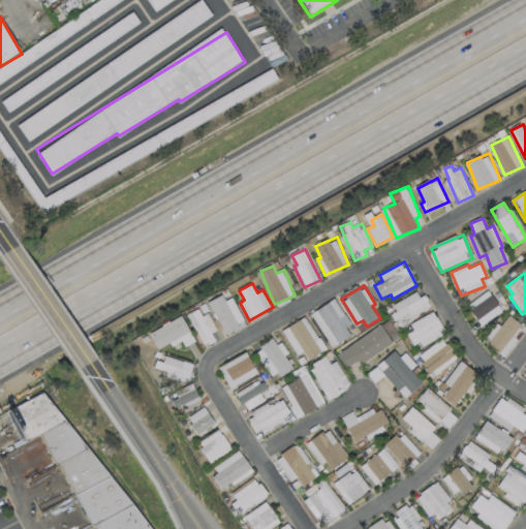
[(392,306),(398,319),(408,314),(410,317),(430,307),(421,290),(392,306)]
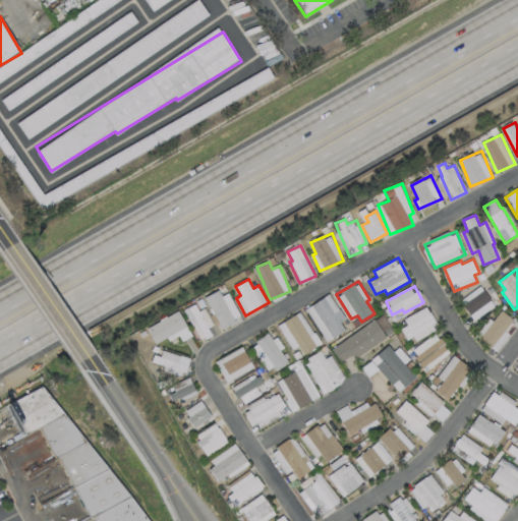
[(461,300),(474,321),(496,306),(481,286),(461,300)]
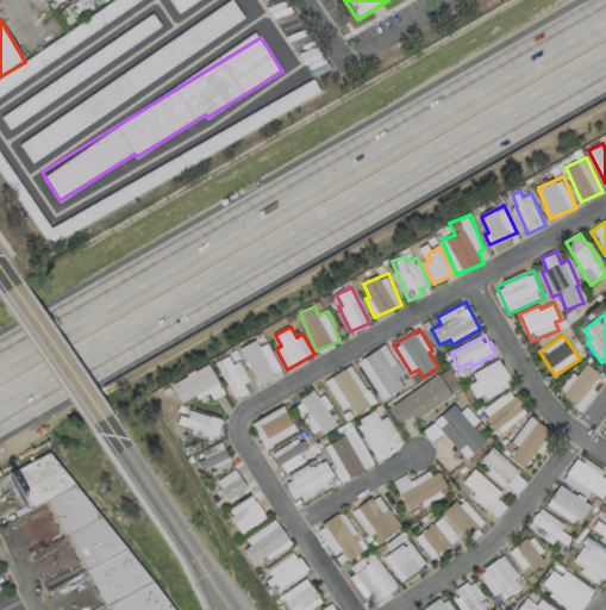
[(260,347),(257,340),(243,347),(258,384),(282,373),(269,343),(260,347)]
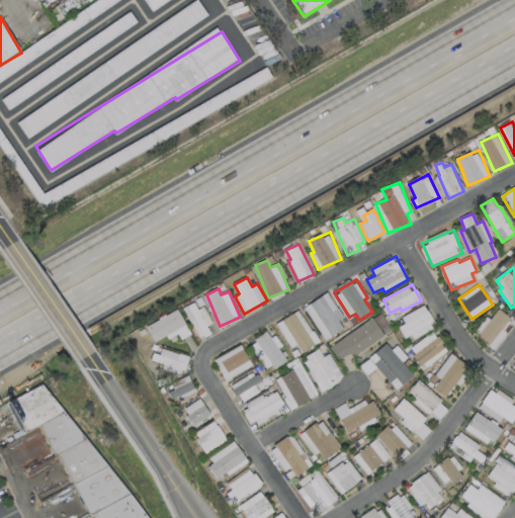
[(340,320),(345,317),(329,292),(305,307),(326,340),(345,328),(340,320)]
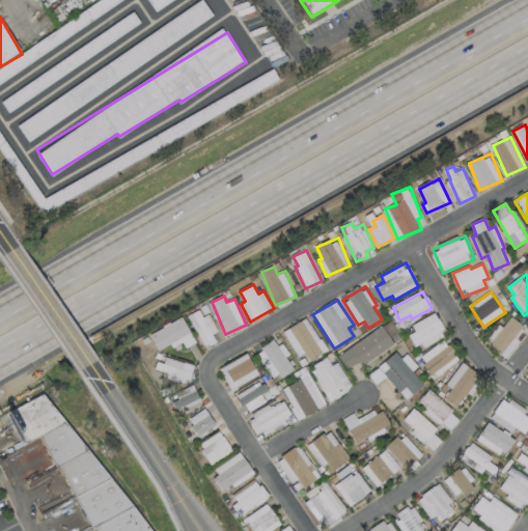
[(214,334),(219,331),(211,314),(204,317),(200,309),(193,313),(200,327),(196,329),(205,346),(217,341),(214,334)]
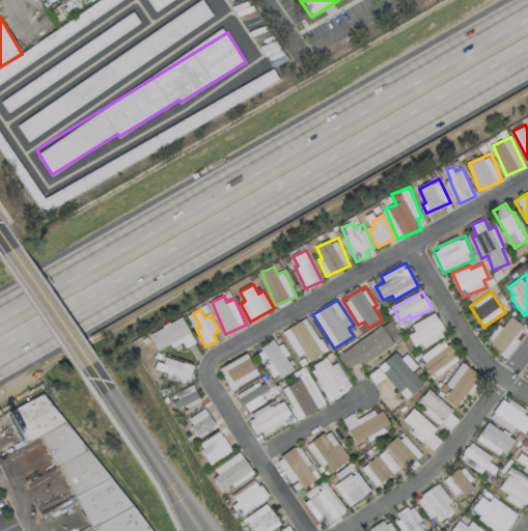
[(413,324),(416,332),(411,335),(417,348),(447,335),(437,313),(413,324)]
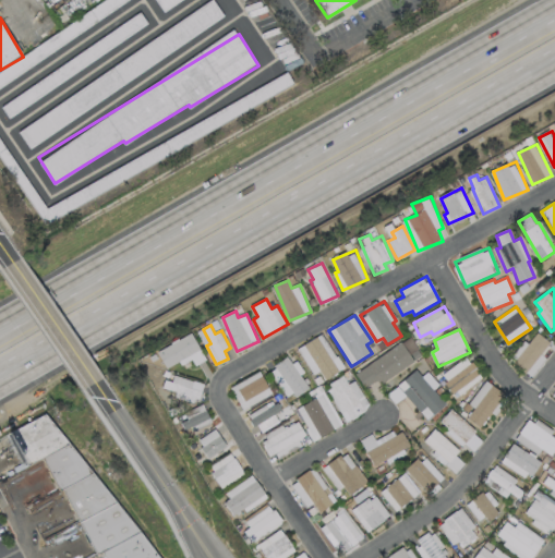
[(158,351),(167,368),(181,361),(183,364),(193,360),(196,365),(207,360),(193,332),(158,351)]
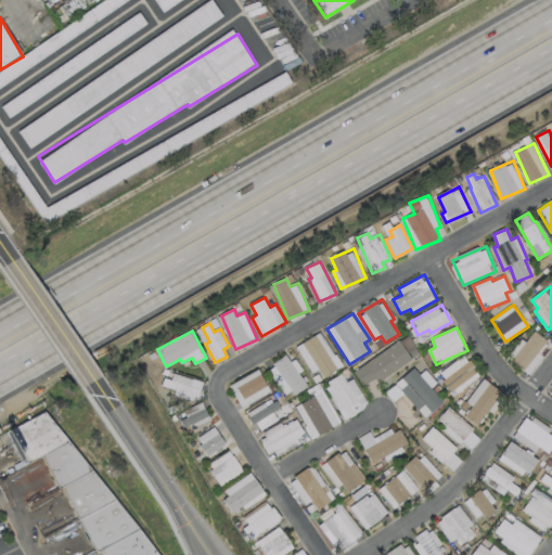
[(529,338),(525,335),(508,358),(529,375),(551,348),(551,344),(535,331),(529,338)]
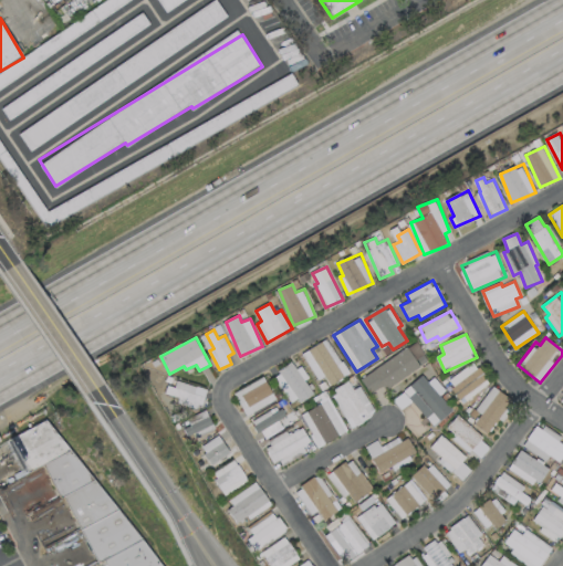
[(319,380),(325,376),(331,386),(350,374),(329,338),(303,354),(319,380)]
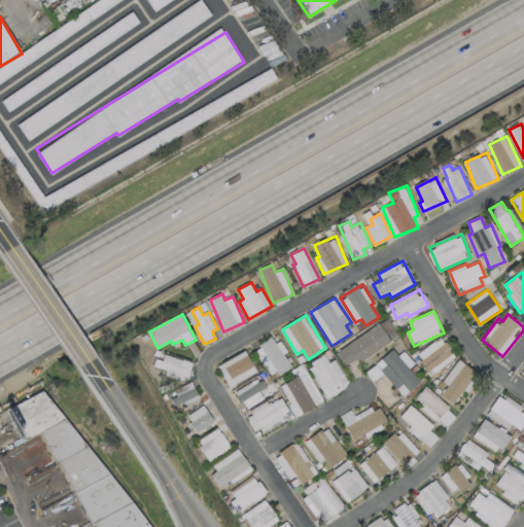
[(336,352),(346,366),(357,359),(359,362),(400,337),(388,319),(336,352)]
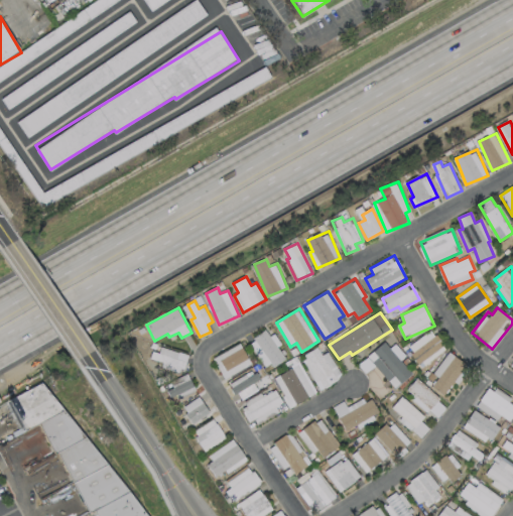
[(249,343),(268,370),(285,358),(278,347),(280,346),(269,329),(249,343)]
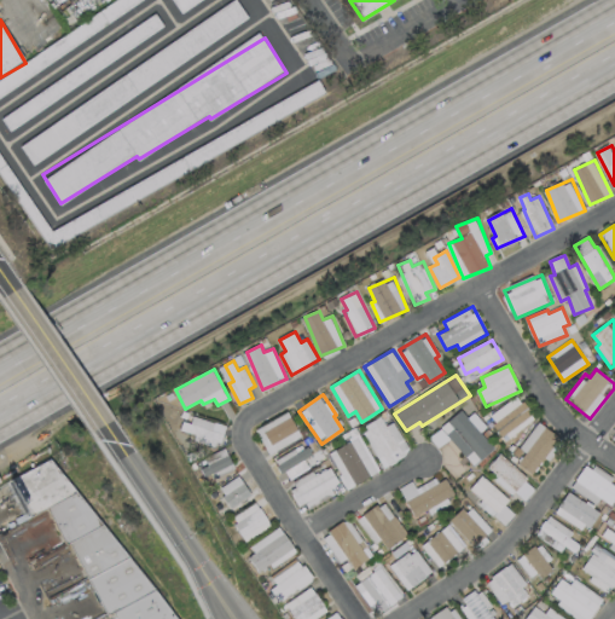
[(505,439),(535,421),(522,395),(489,415),(505,439)]
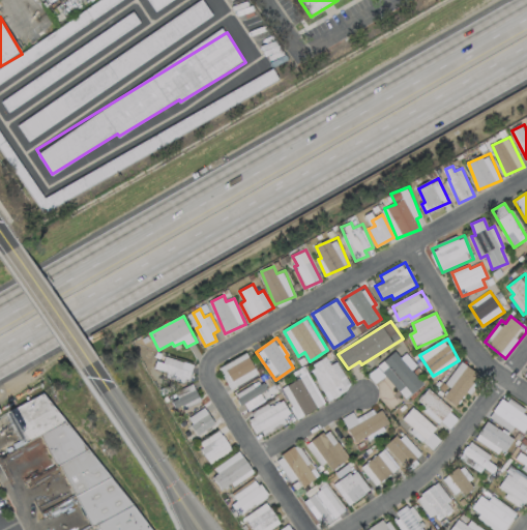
[(260,374),(247,352),(220,367),(232,389),(260,374)]
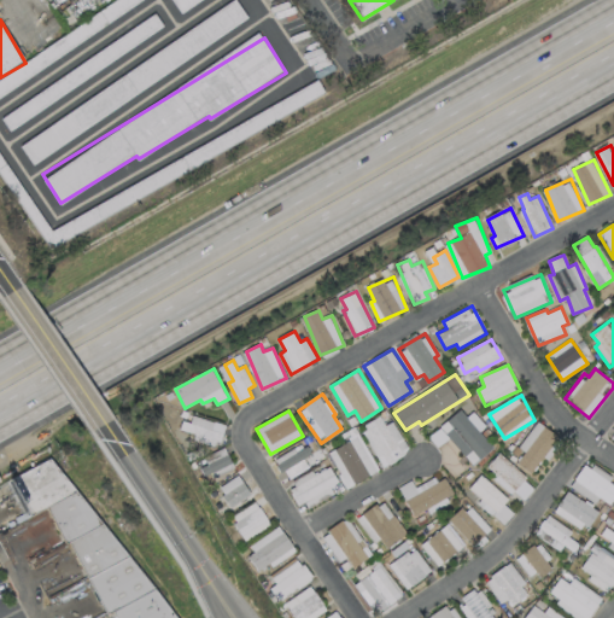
[(192,423),(183,420),(181,430),(197,433),(194,441),(220,447),(226,424),(194,415),(192,423)]
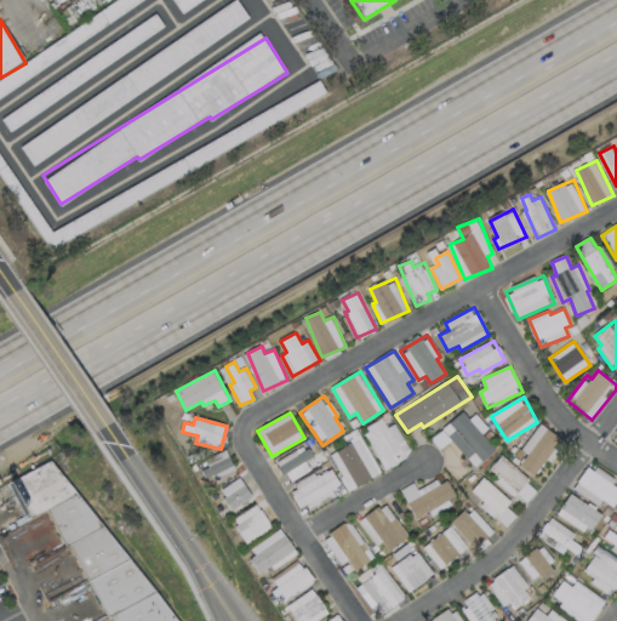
[(388,427),(383,419),(363,432),(387,469),(413,453),(395,423),(388,427)]
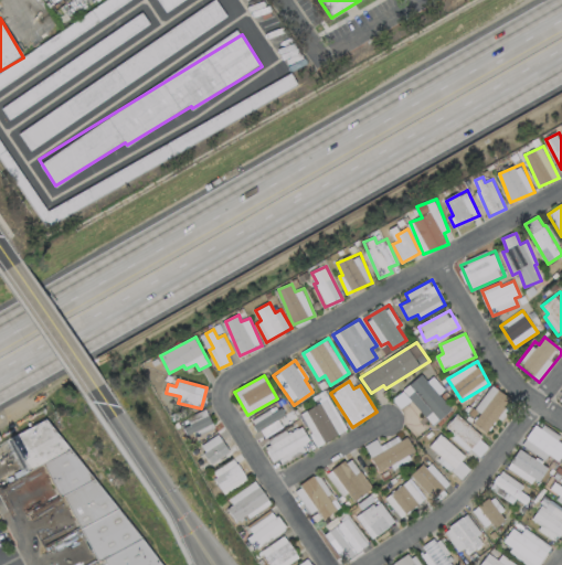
[(490,434),(512,398),(491,385),(477,409),(480,413),(474,424),(490,434)]
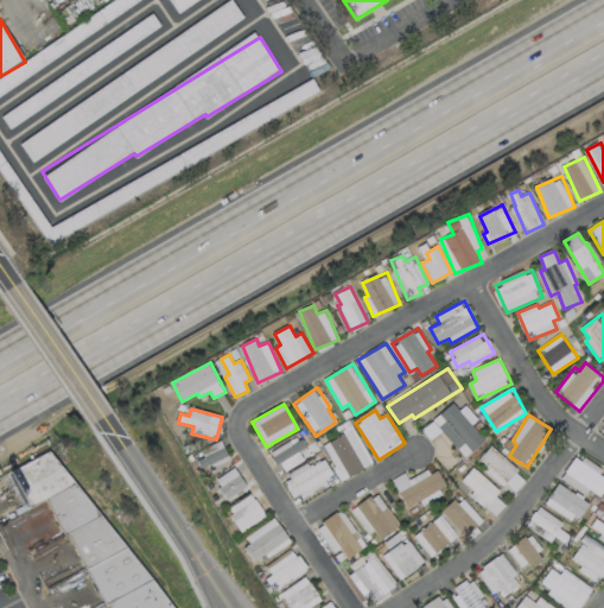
[(373,466),(356,429),(325,442),(342,479),(373,466)]
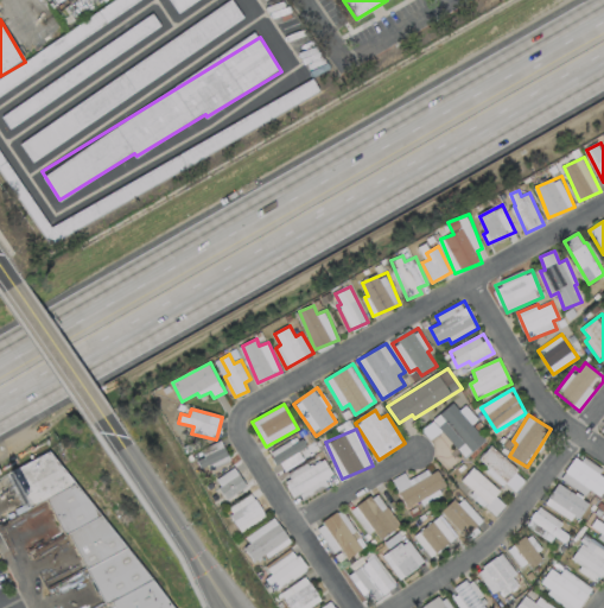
[(283,470),(311,455),(300,436),(272,453),(283,470)]
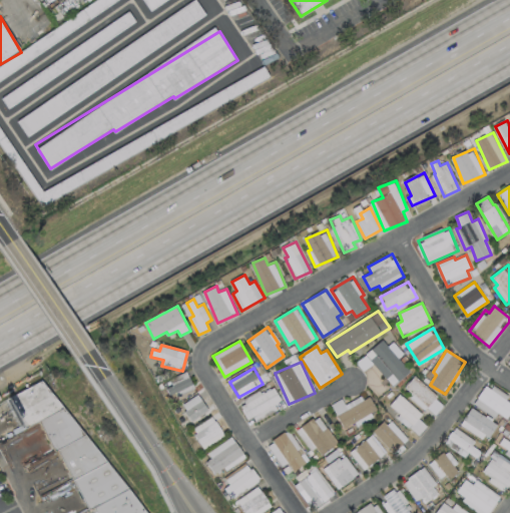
[(173,396),(194,389),(189,372),(168,379),(173,396)]
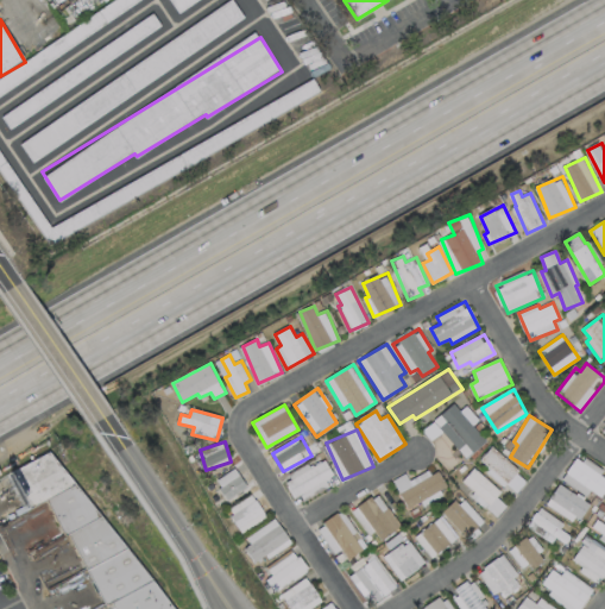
[(479,462),(506,487),(509,484),(517,493),(529,481),(493,447),(479,462)]
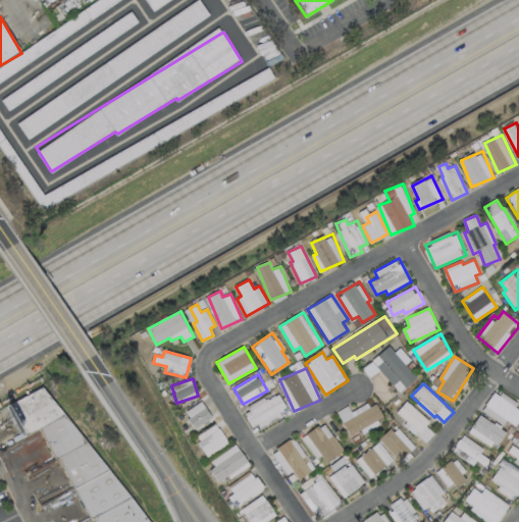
[(483,413),(506,424),(507,420),(517,425),(518,422),(518,404),(494,392),(483,413)]
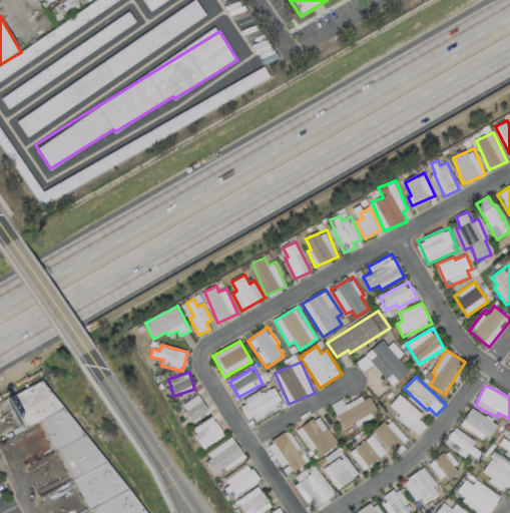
[(276,388),(263,395),(261,391),(243,399),(256,422),(286,407),(276,388)]
